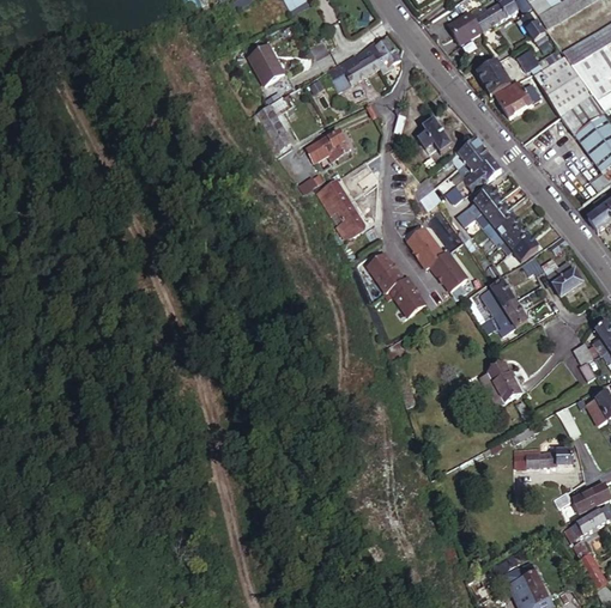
[(501,0),(500,1),(508,14),(518,7),(513,0),(501,0)]
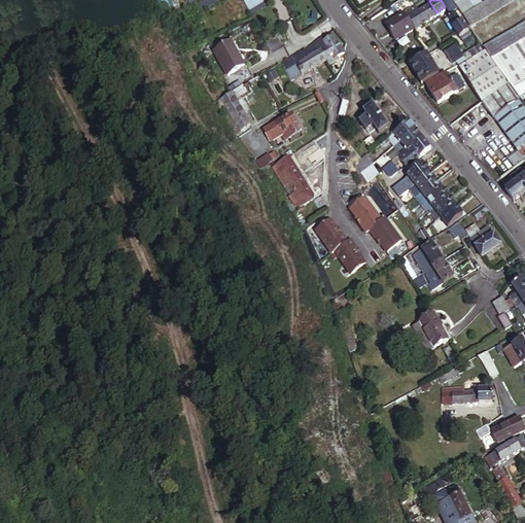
[(450,10),(457,5),(454,1),(453,0),(443,0),(450,10)]
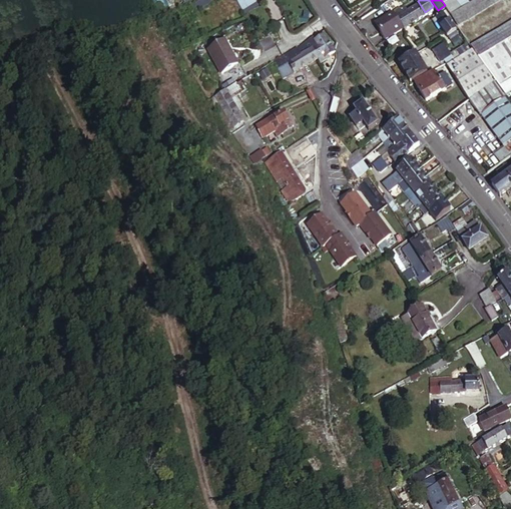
[(446,7),(449,12),(460,5),(456,0),(443,0),(442,1),(445,5),(446,7)]
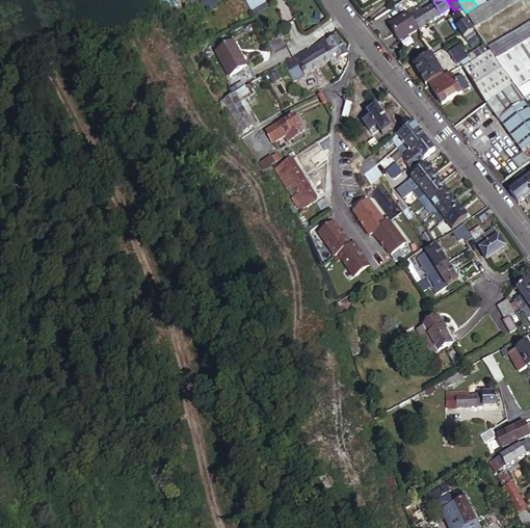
[(507,4),(513,0),(487,0),(485,1),(466,12),(474,25),(508,5),(507,4)]
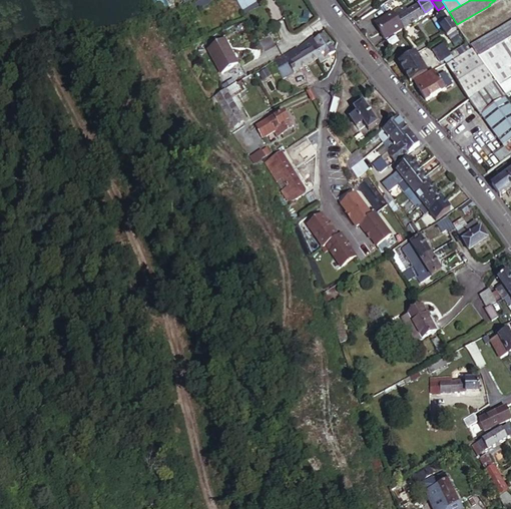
[(408,7),(415,18),(425,12),(418,1),(408,7)]
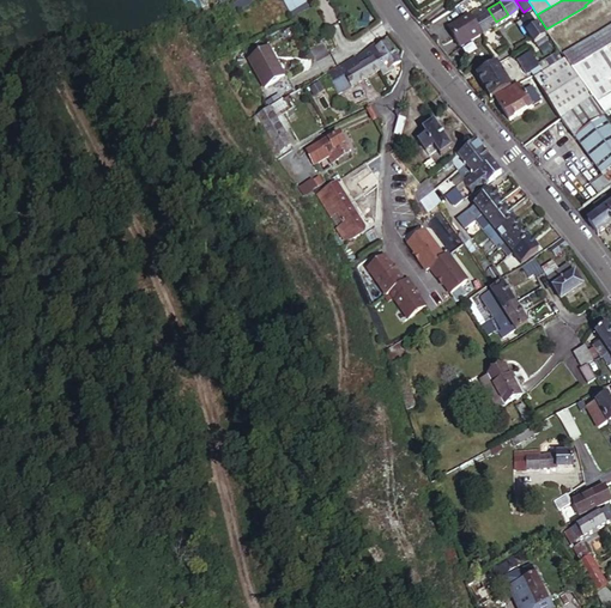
[(475,17),(485,10),(481,2),(470,10),(475,17)]
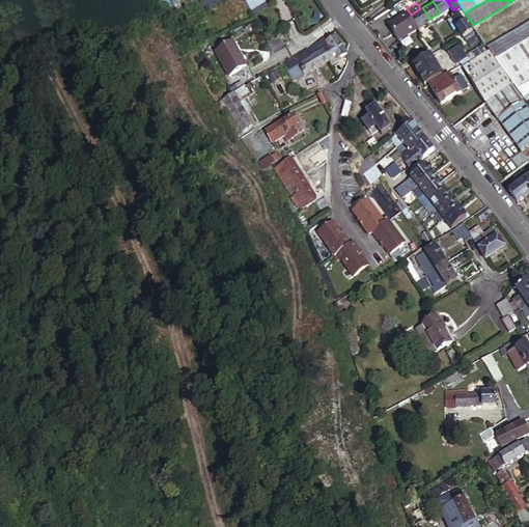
[(417,24),(418,26),(429,19),(422,7),(420,8),(411,15),(417,24)]
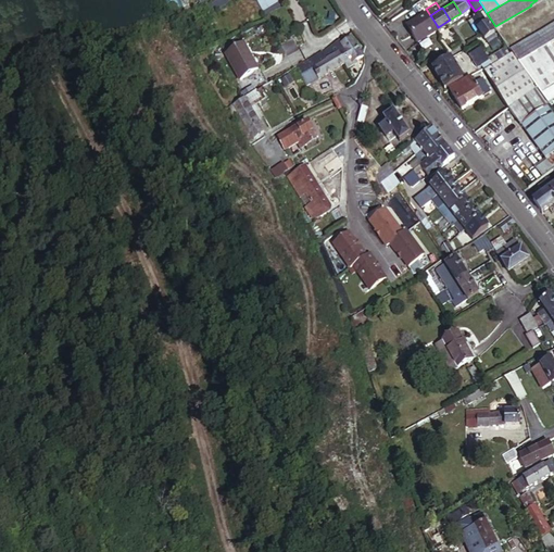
[(418,39),(437,25),(430,15),(426,9),(406,21),(418,39)]
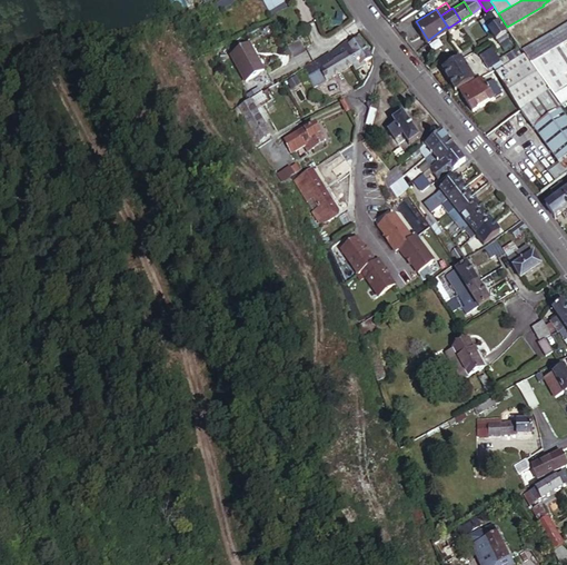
[(497,20),(490,11),(483,17),(489,26),(488,27),(489,28),(496,37),(506,29),(498,19),(497,20)]
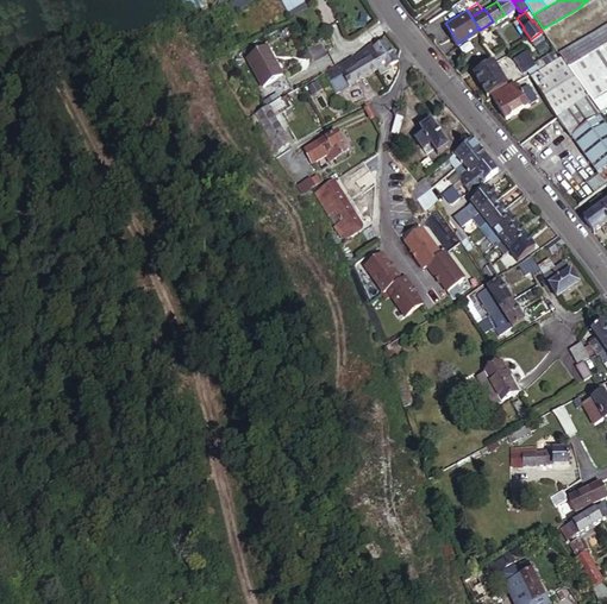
[(513,20),(521,32),(524,30),(523,29),(524,27),(517,18),(513,20)]
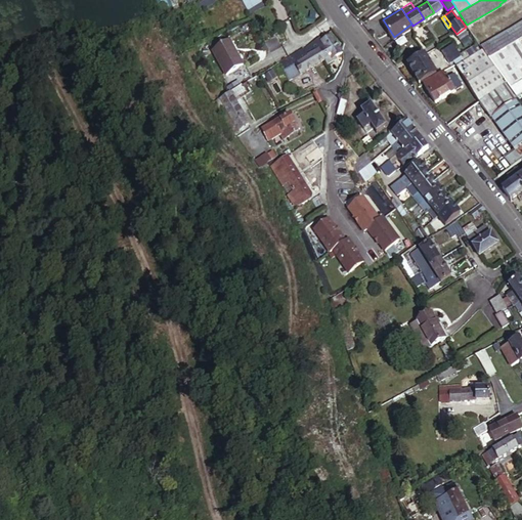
[(517,38),(521,34),(521,17),(481,44),(483,47),(488,55),(517,38)]
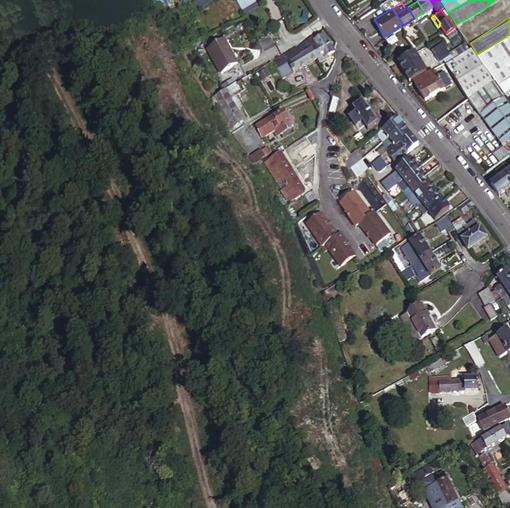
[(303,42),(305,44),(307,49),(311,46),(316,56),(319,61),(325,56),(324,55),(333,49),(322,31),(321,32),(319,29),(295,45),(296,47),(303,42)]
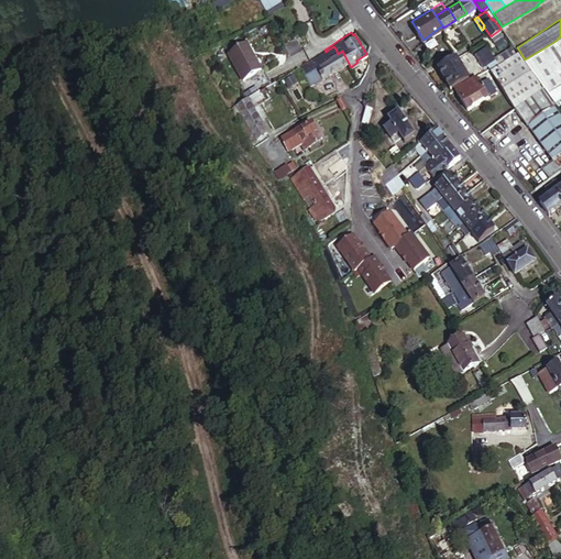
[(556,100),(557,101),(551,92),(560,85),(560,78),(556,70),(560,66),(560,48),(556,41),(525,59),(542,83),(556,100)]
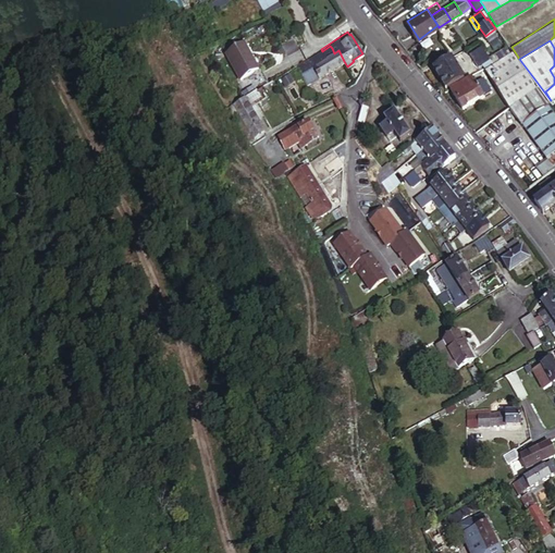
[(241,78),(259,68),(245,41),(226,52),(241,78)]
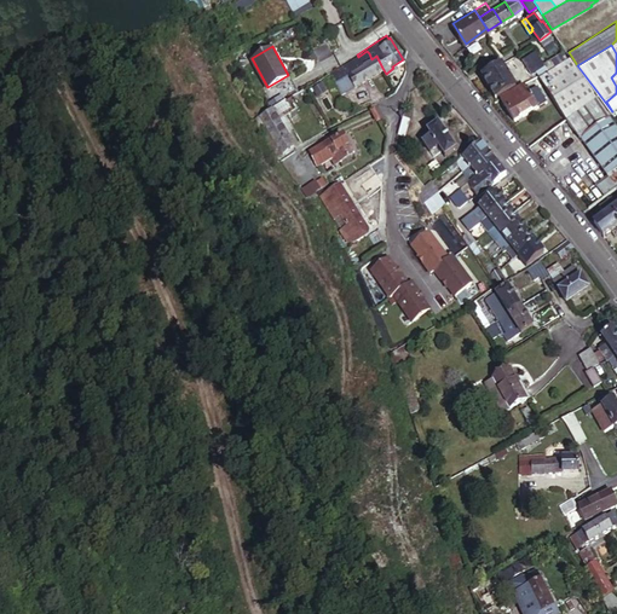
[(536,59),(542,56),(537,47),(524,54),(529,64),(536,59)]
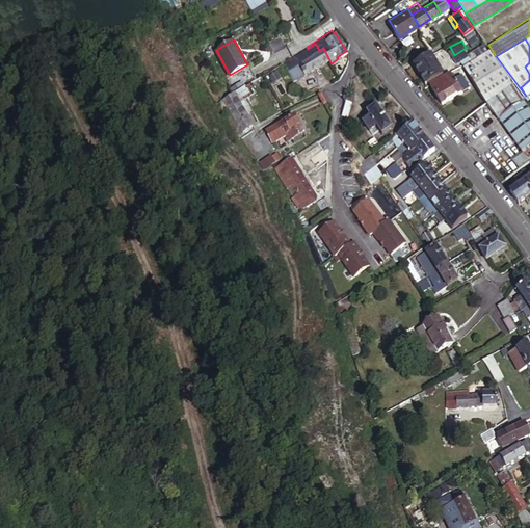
[(476,54),(485,48),(481,43),(472,48),(476,54)]
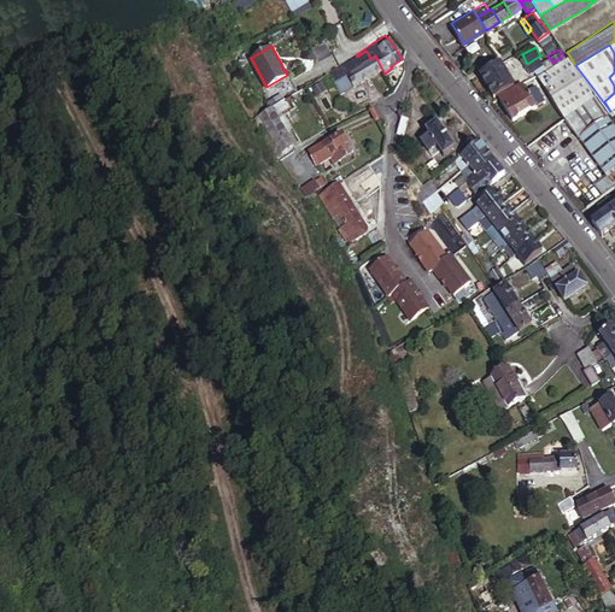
[(365,51),(357,57),(362,64),(370,59),(368,53),(365,51)]
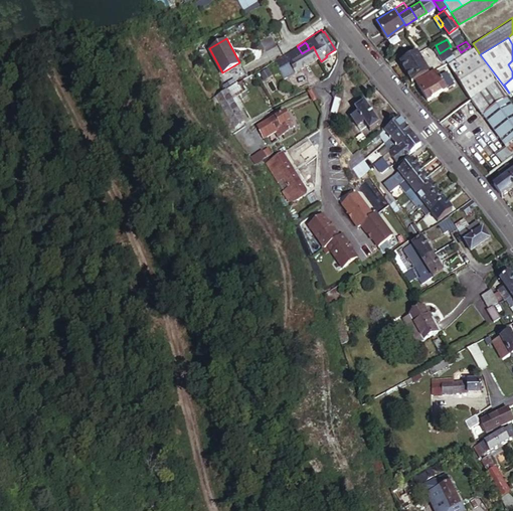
[(309,49),(302,53),(293,59),(285,64),(291,72),(318,56),(313,46),(309,49)]
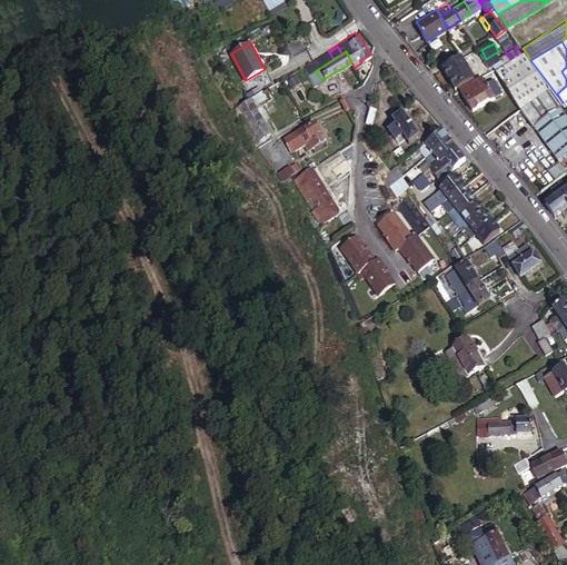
[(497,62),(503,59),(500,55),(498,51),(493,55),(497,61),(497,62)]
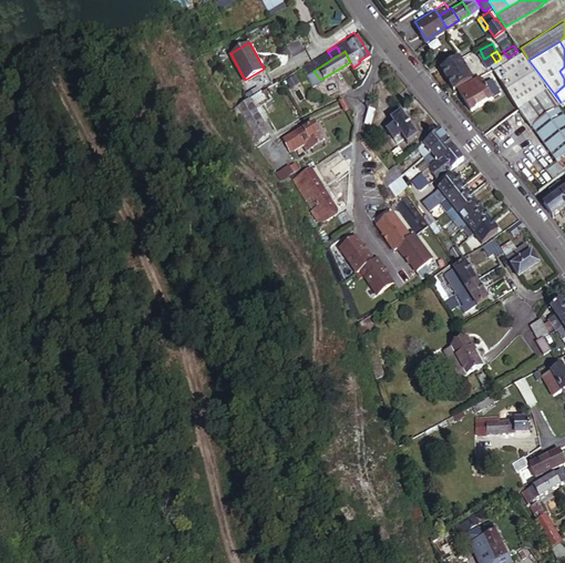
[(494,69),(516,105),(517,104),(546,83),(528,60),(523,51),(494,69)]
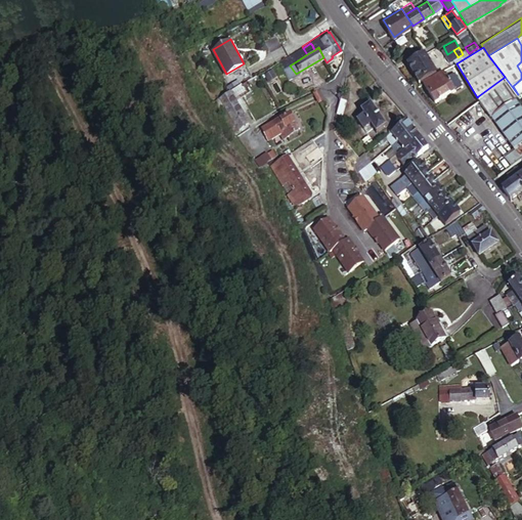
[(307,54),(303,48),(294,53),(298,60),(307,54)]
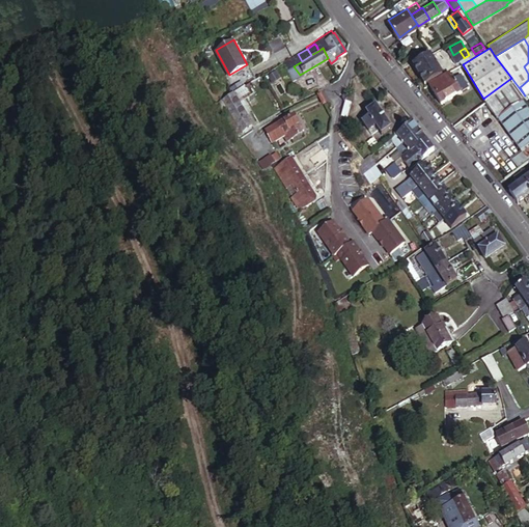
[(457,61),(464,57),(460,51),(453,55),(457,61)]
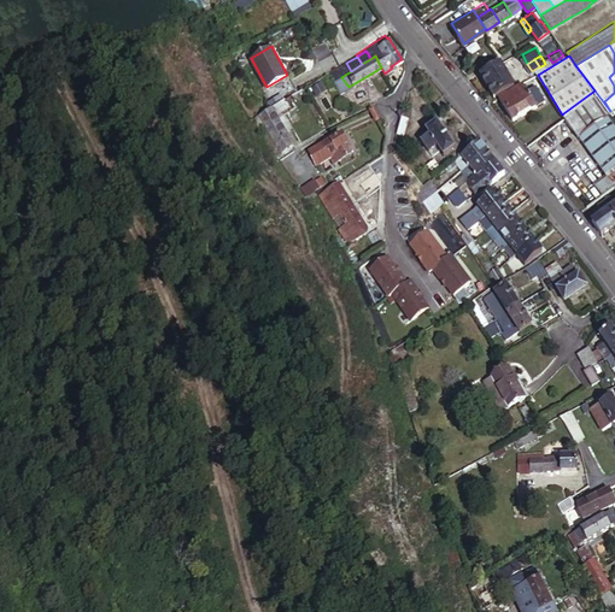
[(502,60),(480,72),(493,94),(514,82),(502,60)]
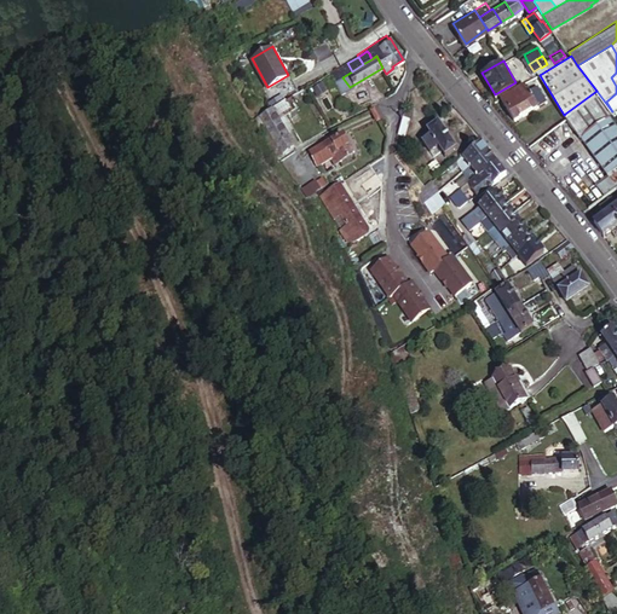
[(352,71),(347,63),(338,69),(342,76),(342,77),(352,71)]
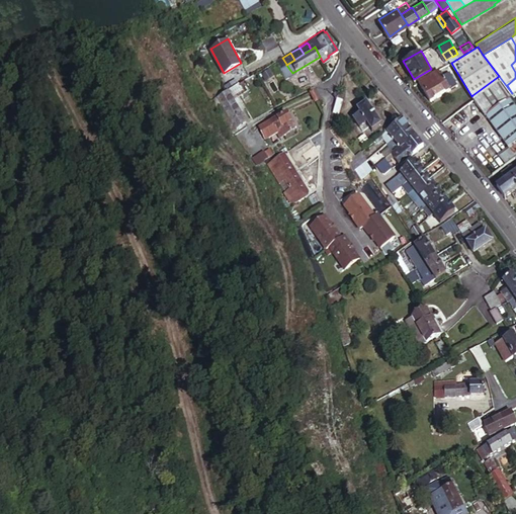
[(282,58),(276,62),(280,68),(286,64),(282,58)]
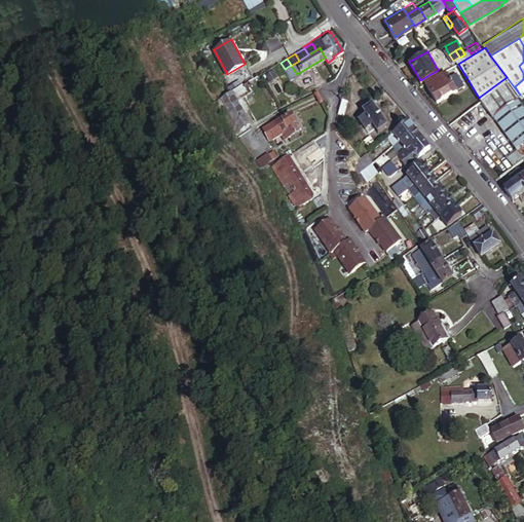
[(444,69),(424,80),(428,88),(449,77),(444,69)]
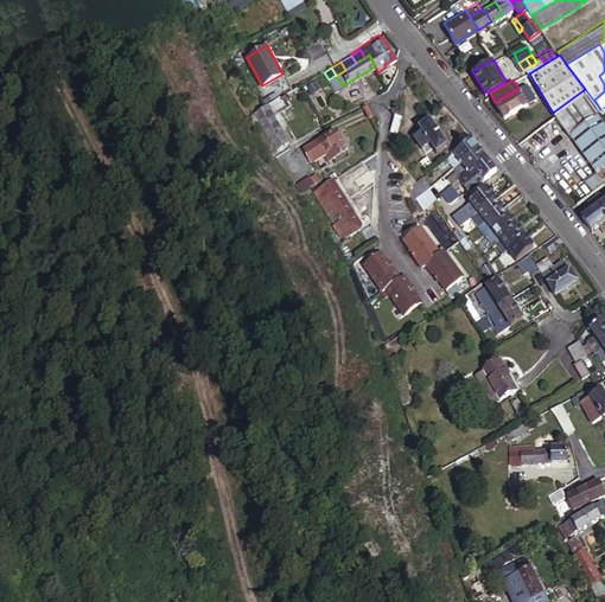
[(518,89),(526,103),(535,97),(527,83),(518,89)]
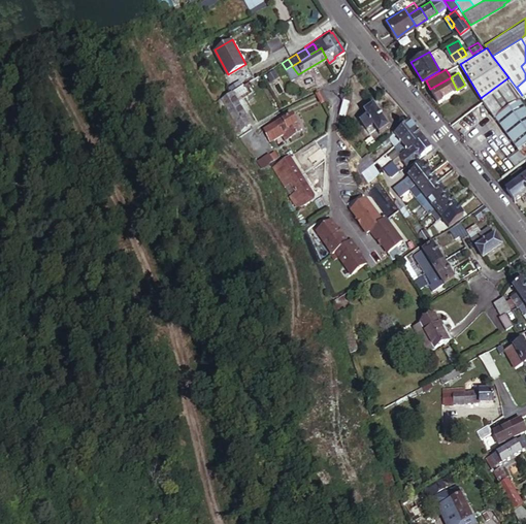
[(451,77),(430,89),(437,101),(457,90),(451,77)]
